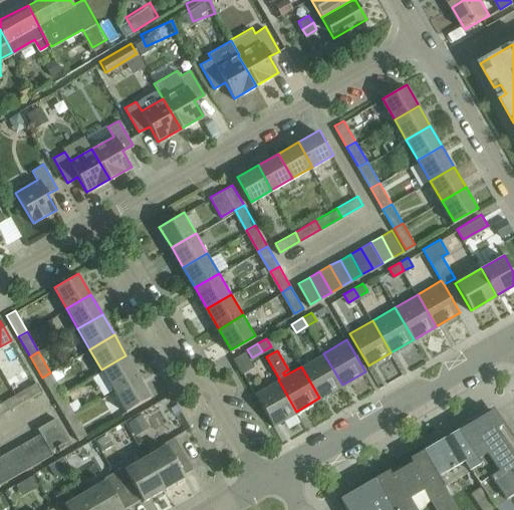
[(323,353),(301,366),(319,398),(342,385),(323,353)]
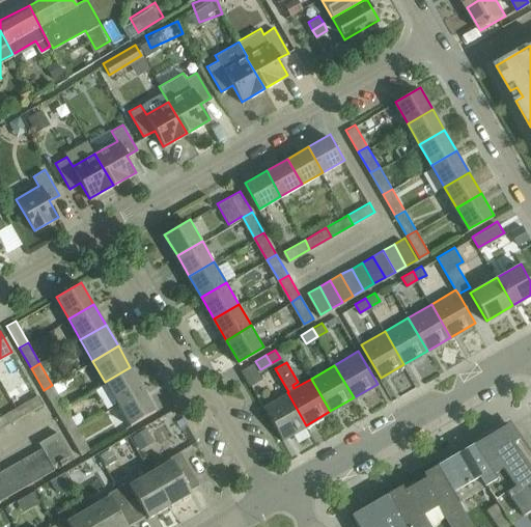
[(105,382),(116,403),(142,388),(130,367),(105,382)]
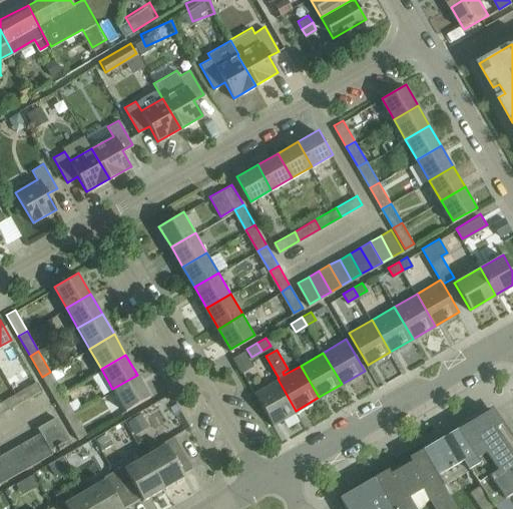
[(50,372),(42,377),(53,397),(62,392),(50,372)]
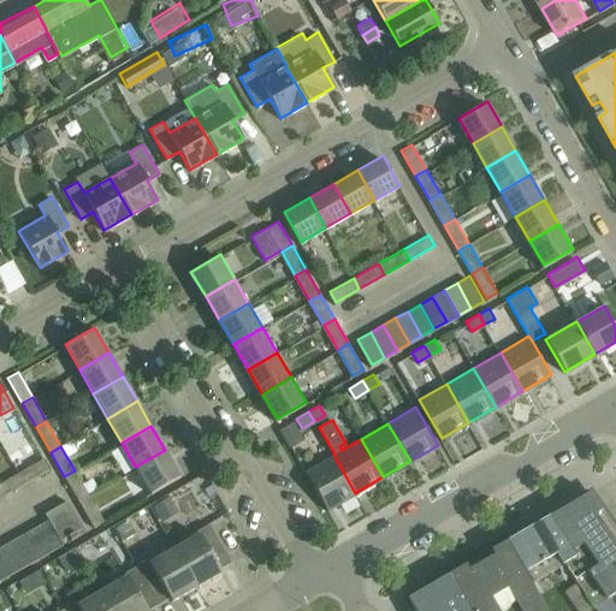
[(165,450),(135,467),(150,492),(179,475),(165,450)]
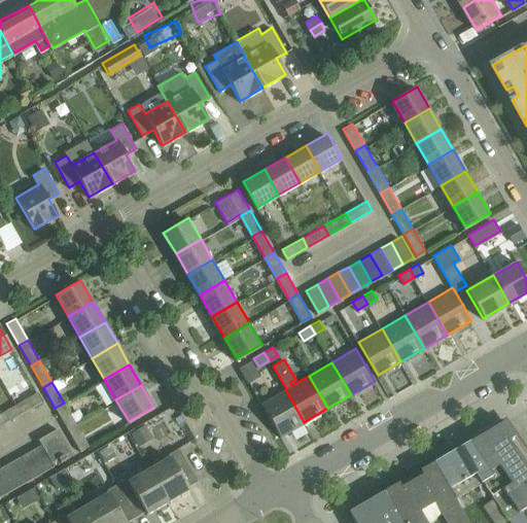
[(304,422),(285,389),(261,403),(281,436),(304,422)]
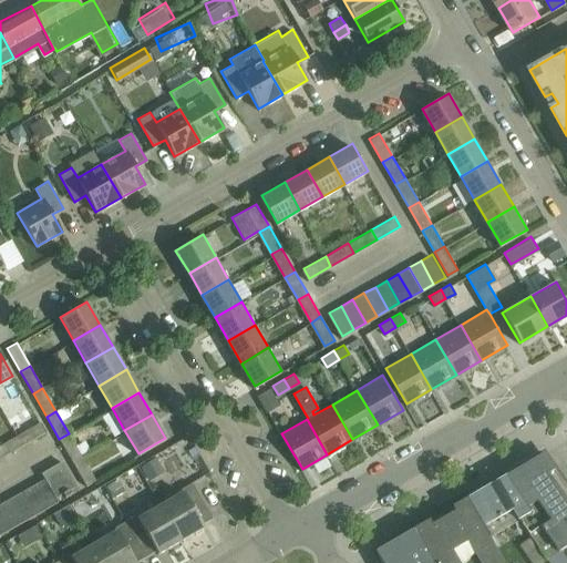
[(16,434),(21,444),(44,431),(39,421),(16,434)]
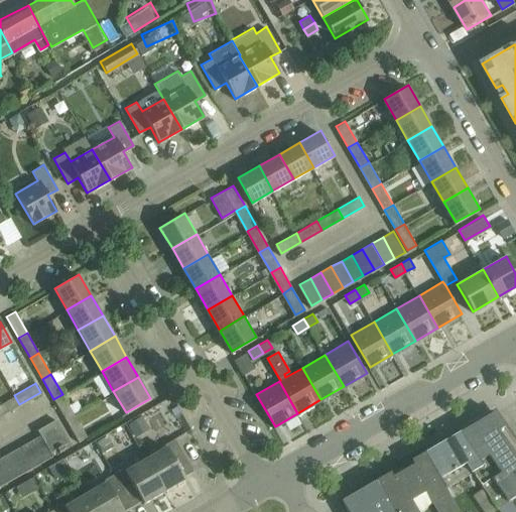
[(62,394),(53,399),(66,419),(75,414),(62,394)]
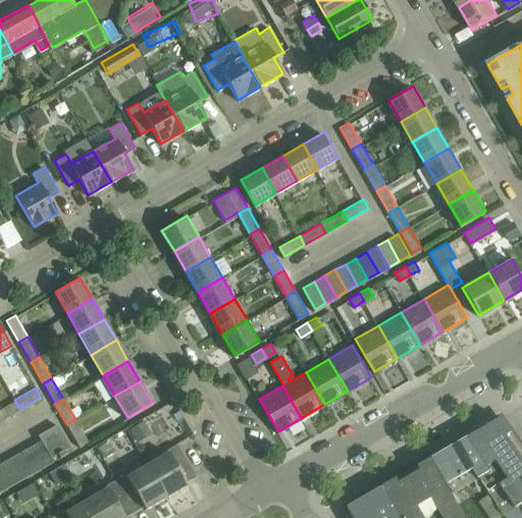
[(0,419),(19,409),(14,400),(0,408),(0,419)]
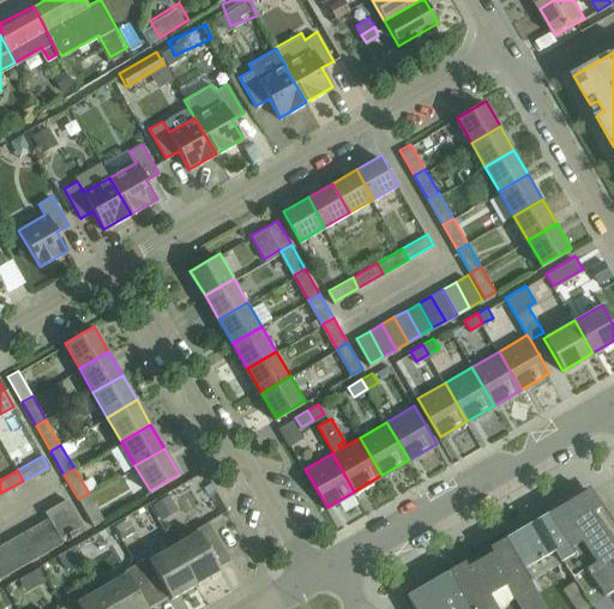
[(613,526),(588,490),(547,514),(573,552),(560,559),(575,578),(591,603),(593,603),(613,588),(613,526)]
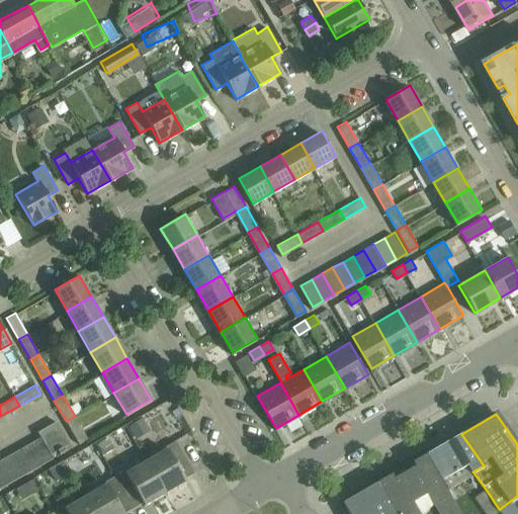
[(75,416),(66,421),(78,442),(87,437),(75,416)]
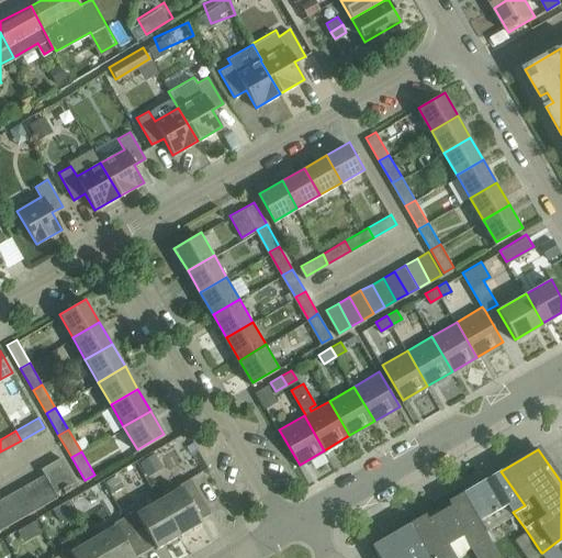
[(41,468),(44,473),(55,492),(62,488),(64,492),(69,489),(67,484),(75,480),(60,456),(41,468)]
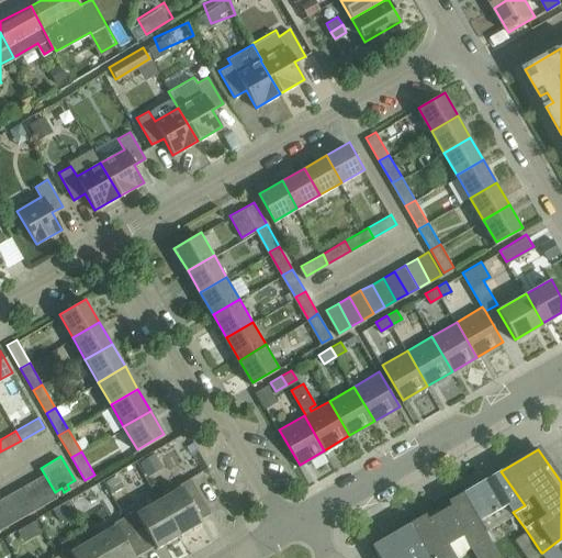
[(192,472),(209,499),(215,495),(199,468),(192,472)]
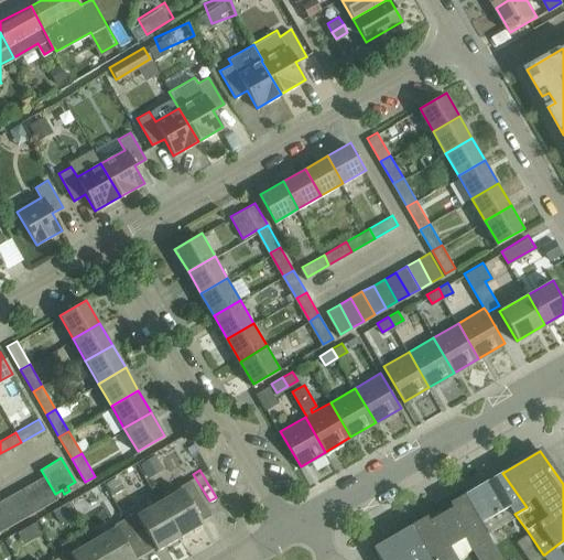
[(464,495),(492,545),(496,542),(488,529),(514,514),(527,507),(502,473),(464,495)]
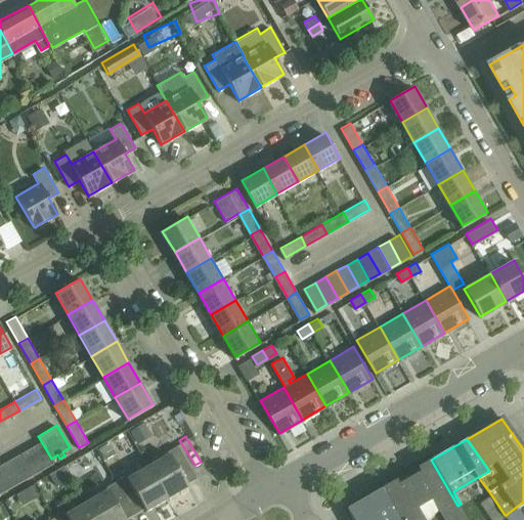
[(30,447),(42,468),(53,462),(51,459),(41,441),(30,447)]
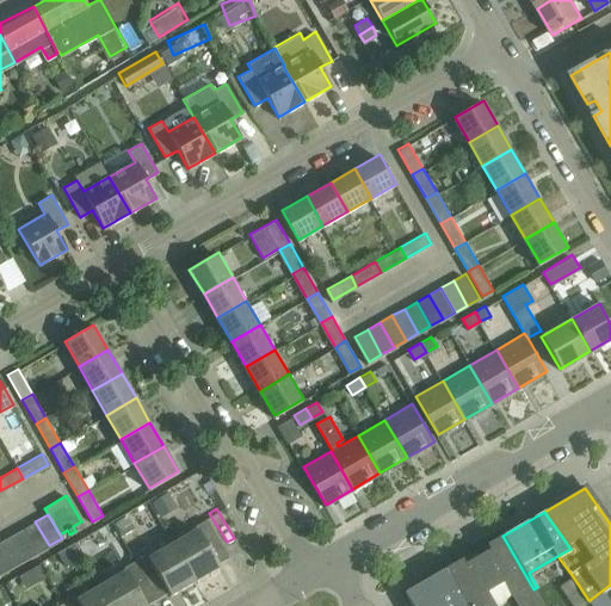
[(128,514),(115,521),(125,539),(139,531),(128,514)]
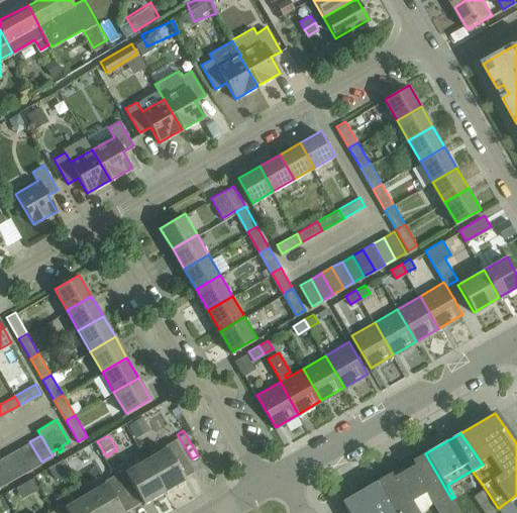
[(166,447),(145,459),(164,491),(185,479),(183,477),(193,471),(174,438),(165,444),(166,447)]
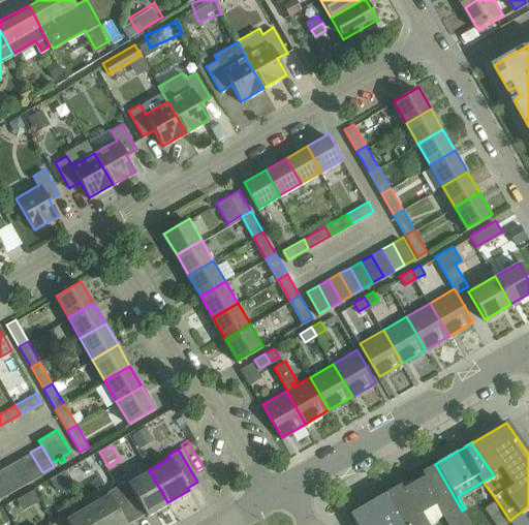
[(20,458),(32,479),(42,472),(30,452),(20,458)]
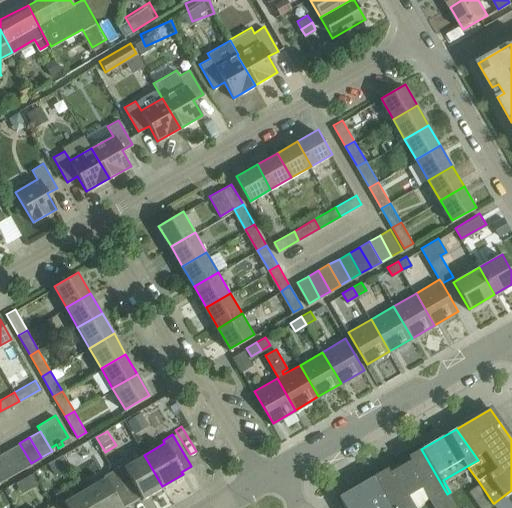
[(103,454),(93,437),(83,443),(93,461),(103,454)]
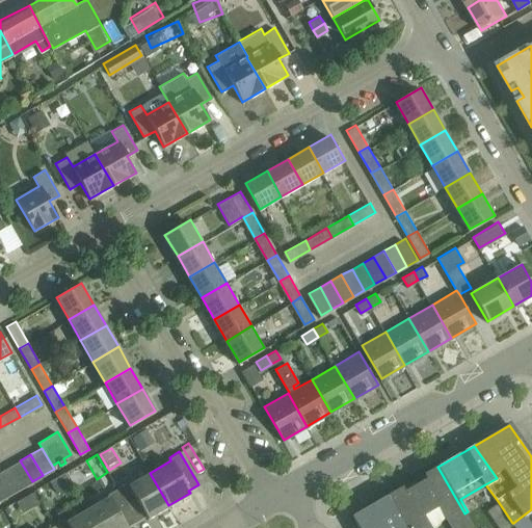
[(8,466),(22,487),(32,481),(20,460),(8,466)]
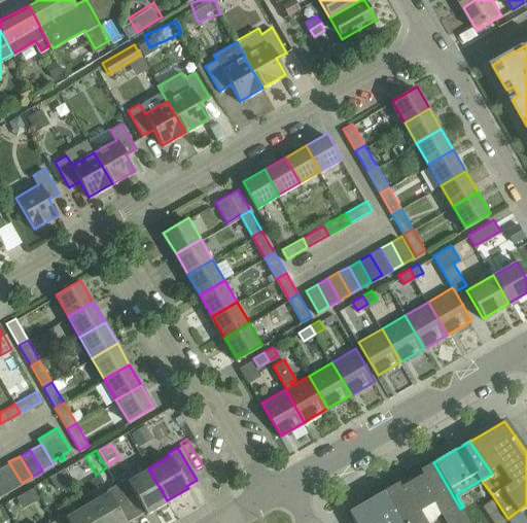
[(0,466),(0,471),(10,489),(22,483),(8,461),(0,466)]
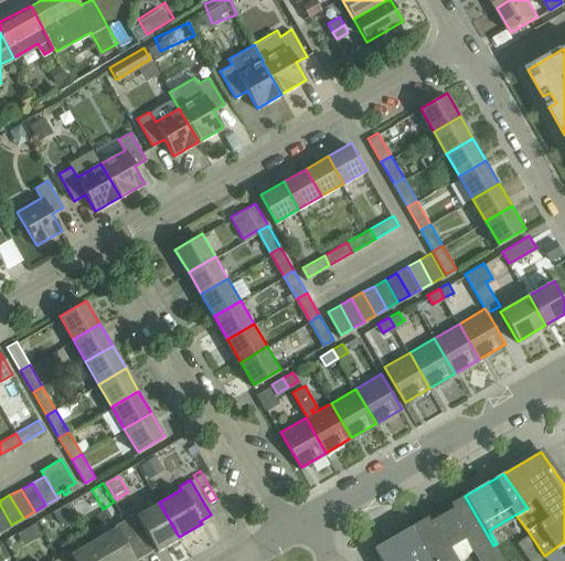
[(72,496),(57,507),(67,520),(82,509),(72,496)]
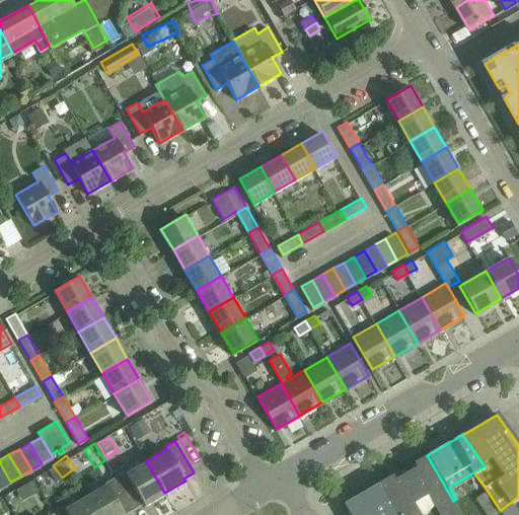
[(427,455),(379,483),(397,514),(460,514),(453,501),(427,455)]
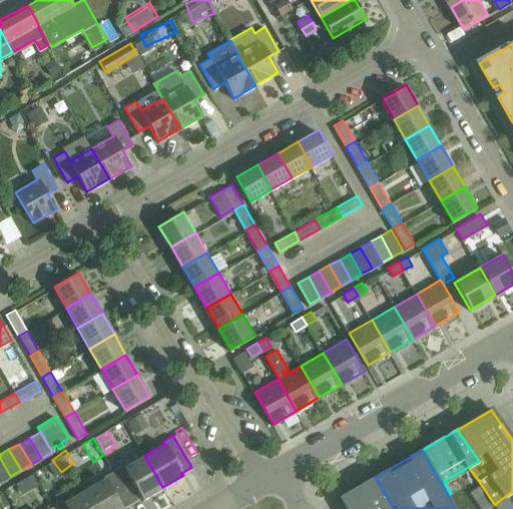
[(122,465),(112,470),(131,502),(140,497),(142,499),(162,487),(144,456),(124,468),(122,465)]
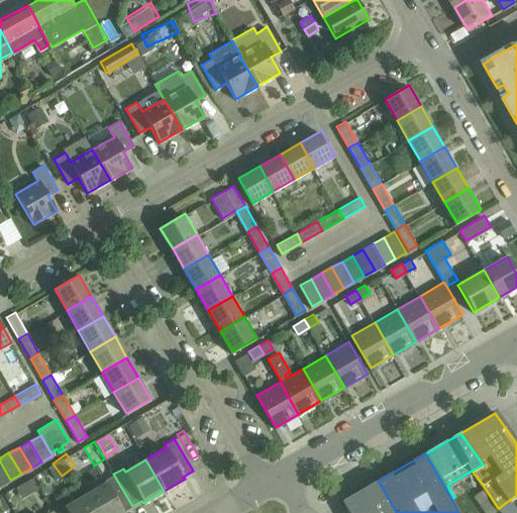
[(0,485),(10,480),(0,462),(0,485)]
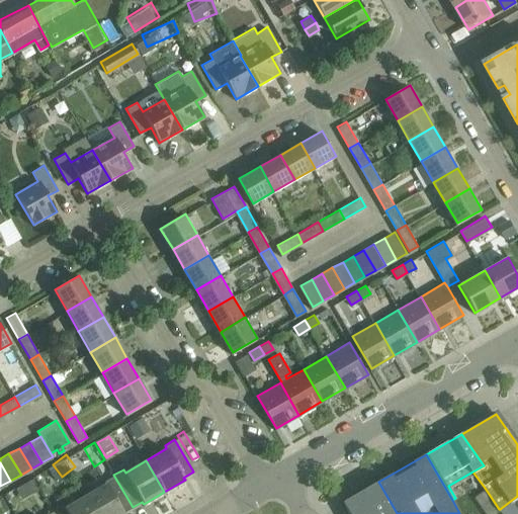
[(105,484),(85,496),(95,513),(123,513),(123,512),(133,507),(113,475),(103,481),(105,484)]
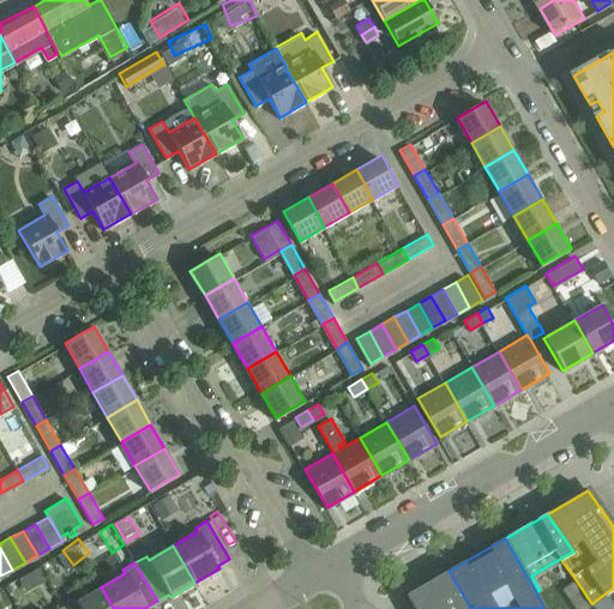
[(40,566),(18,577),(25,590),(46,578),(40,566)]
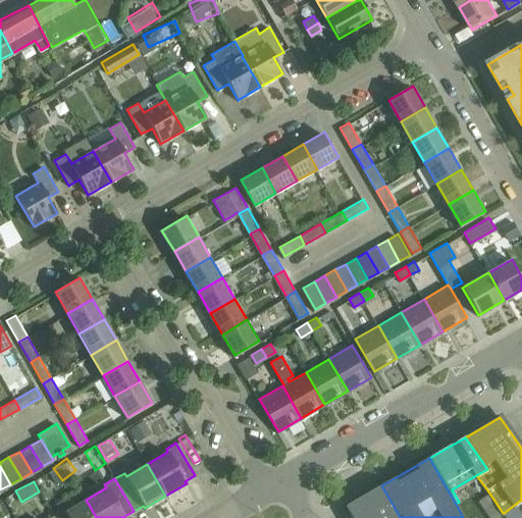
[(400,517),(381,485),(345,506),(352,517),(400,517)]
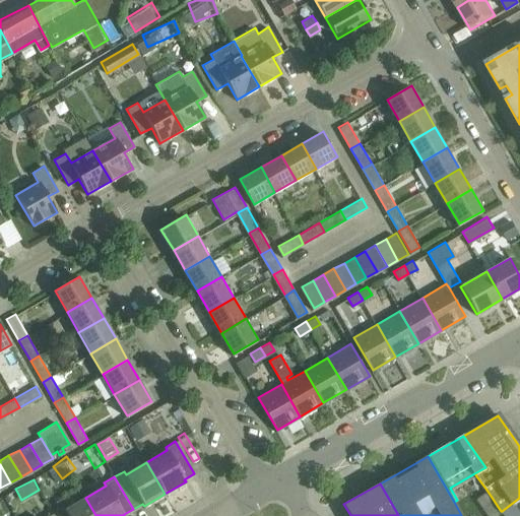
[(486,490),(475,498),(488,515),(494,515),(501,511),(486,490)]
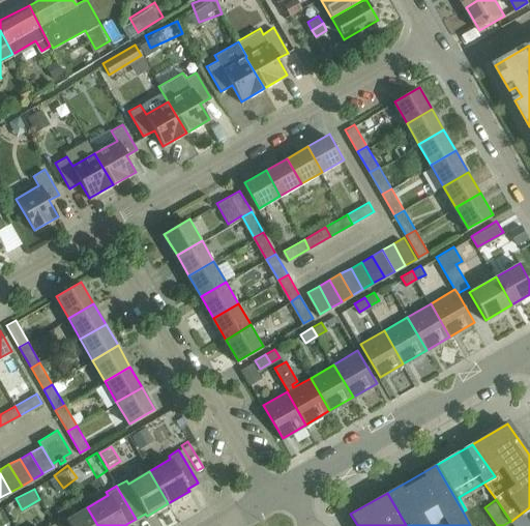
[(64,516),(54,522),(56,525),(97,525),(87,507),(65,520),(64,516)]
